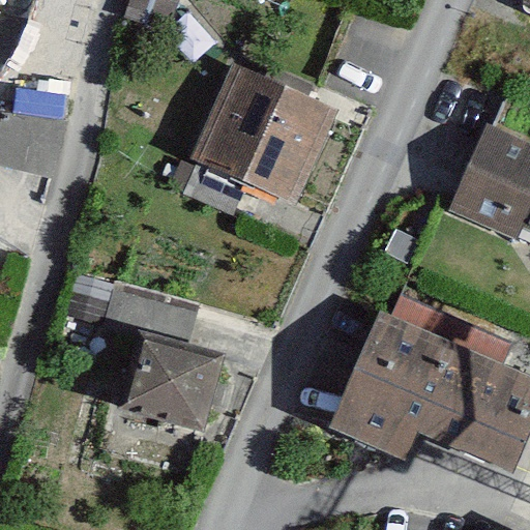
[(19,0),(0,0),(0,62),(2,63),(19,0)]
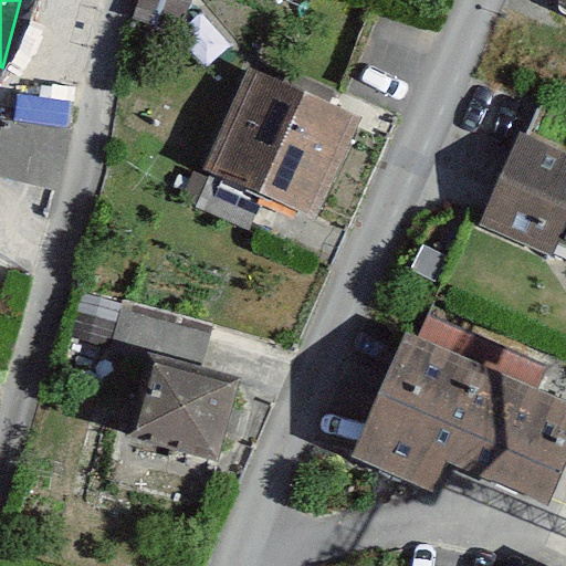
[(191,0),(136,0),(129,20),(177,39),(191,0)]
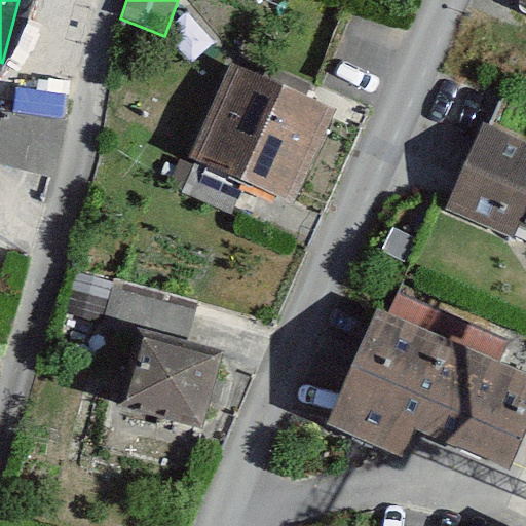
[(340,111),(231,59),(186,153),(295,204),(340,111)]
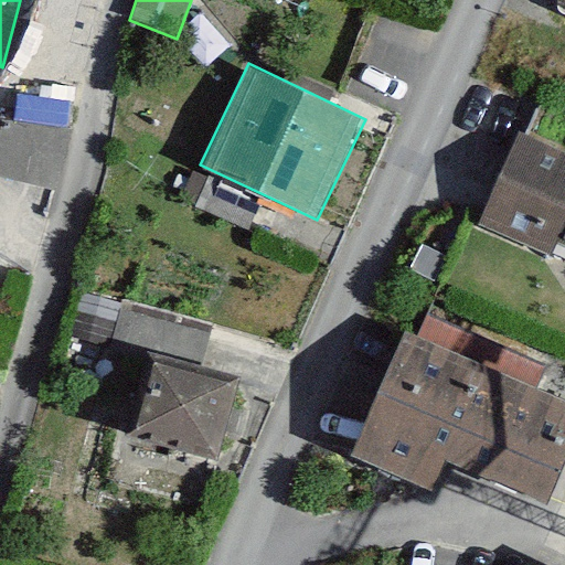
[(71,134),(9,118),(0,147),(0,176),(55,190),(71,134)]
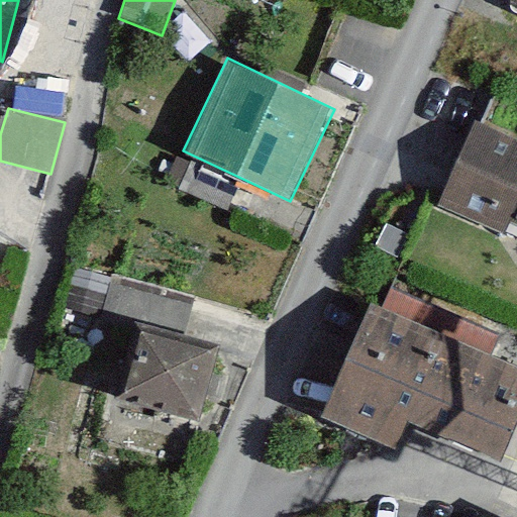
[(516,141),(478,126),(445,208),(510,233),(514,224),(516,225),(516,141)]
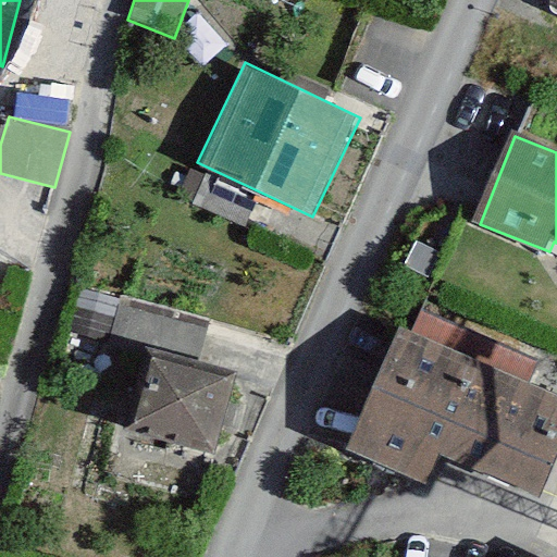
[(556,472),(556,391),(398,326),(348,448),(432,483),(446,449),(549,492),(556,472)]
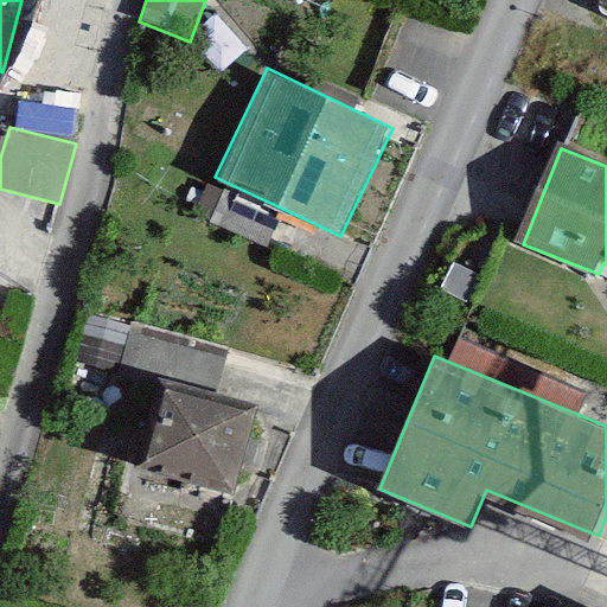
[(262,396),(165,375),(145,465),(242,486),(262,396)]
